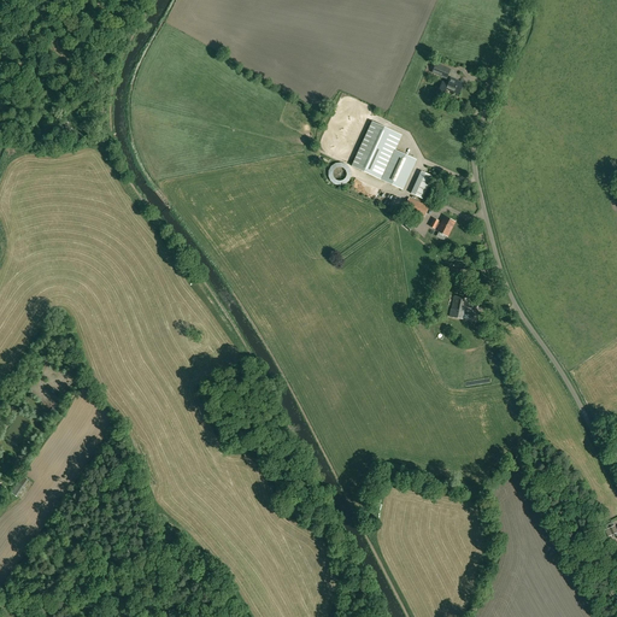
[(433,71),(447,77),(451,70),(436,64),(433,71)]
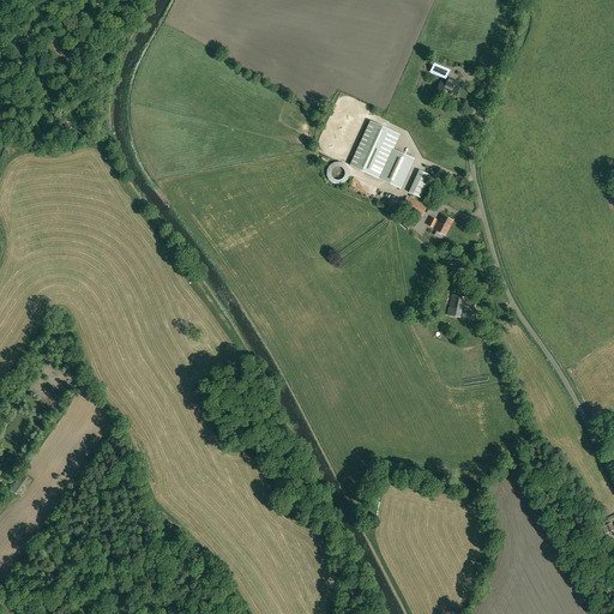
[(456,94),(461,83),(453,80),(453,79),(449,77),(446,84),(440,82),(437,89),(443,91),(444,89),(456,94)]
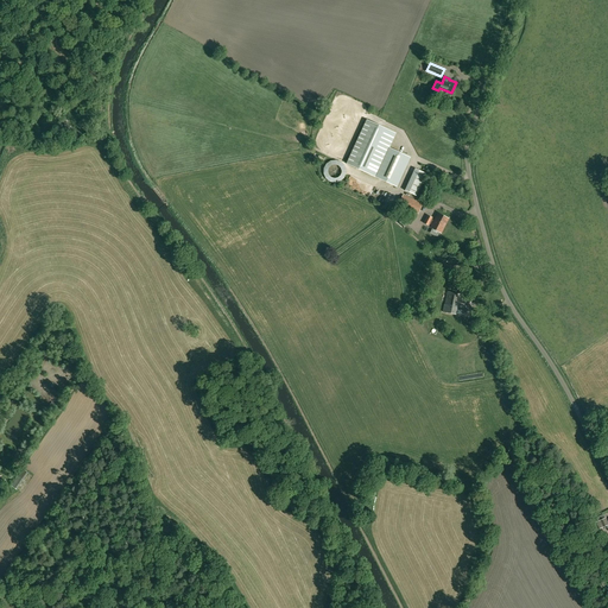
[(397,133),(367,120),(347,164),(374,177),(388,147),(390,147),(397,133)]
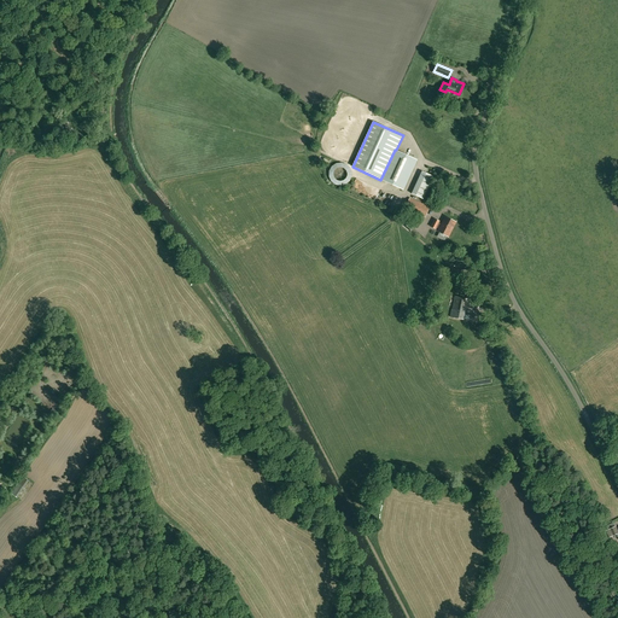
[(396,150),(395,150),(380,180),(403,190),(418,159),(396,150)]
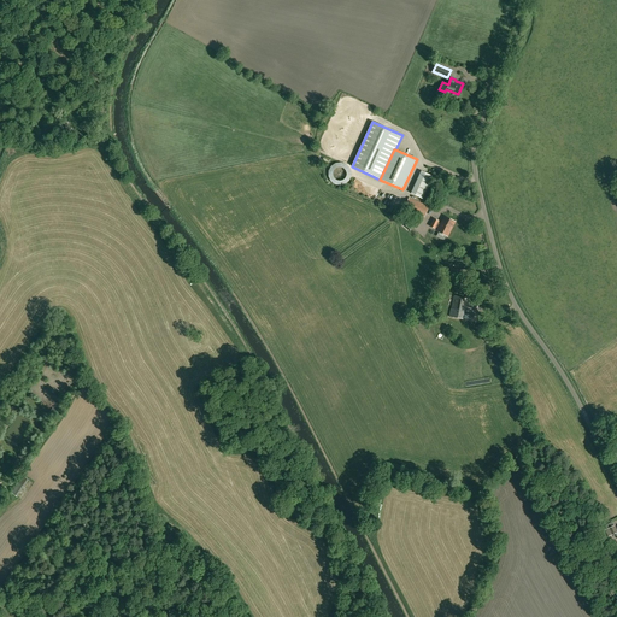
[(423,199),(433,177),(421,171),(411,193),(418,197),(423,199)]
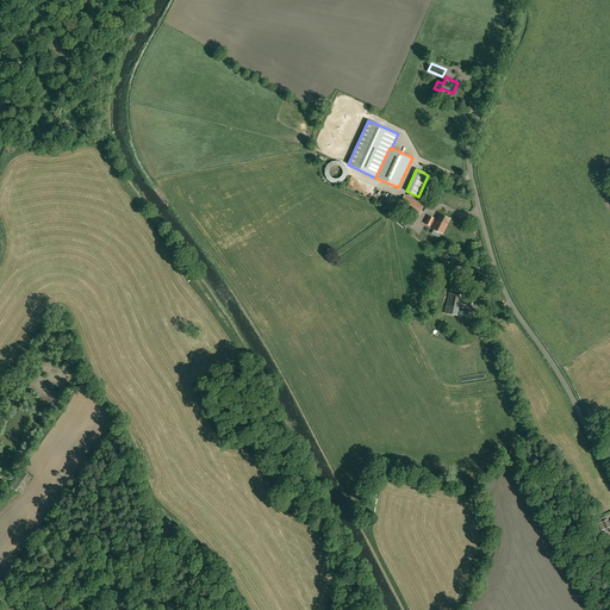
[(400,205),(419,215),(424,205),(404,195),(400,205)]
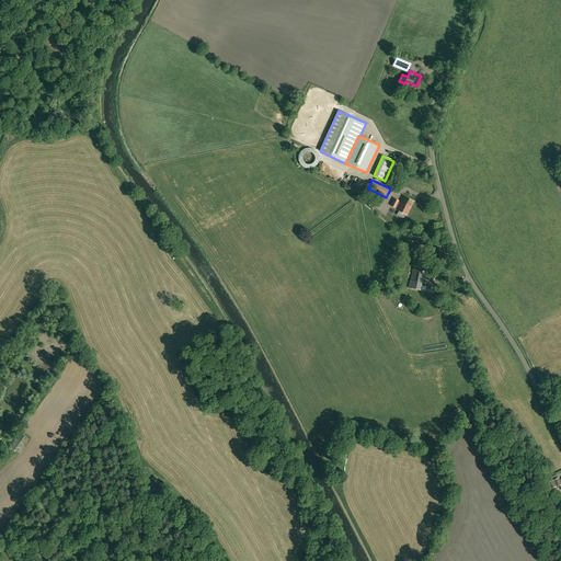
[(391,206),(396,208),(396,206),(399,208),(398,210),(405,214),(409,208),(410,208),(413,202),(404,196),(401,204),(399,202),(399,201),(395,198),(391,206)]
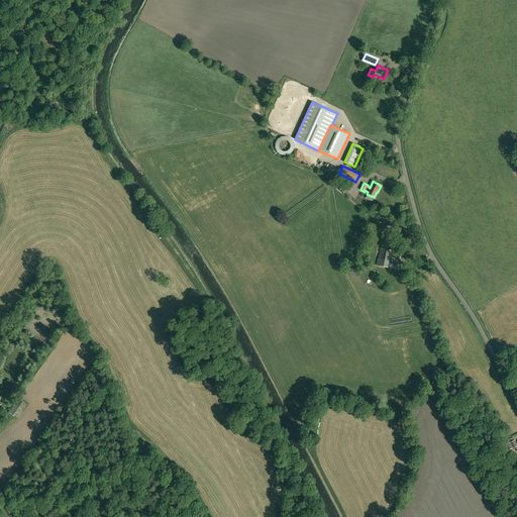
[(378,259),(377,266),(388,268),(390,261),(390,262),(392,250),(381,247),(379,259),(378,259)]
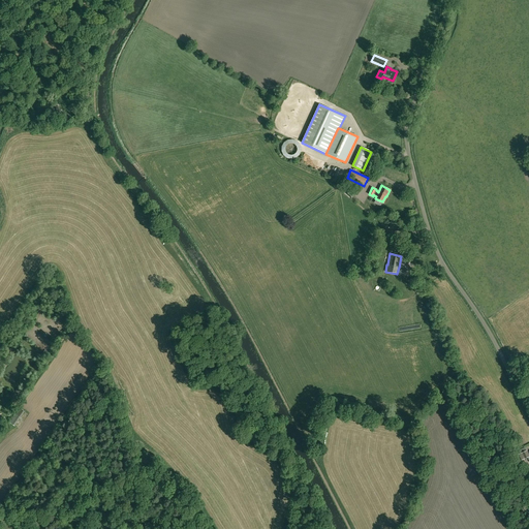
[(408,280),(412,290),(422,286),(417,276),(408,280)]
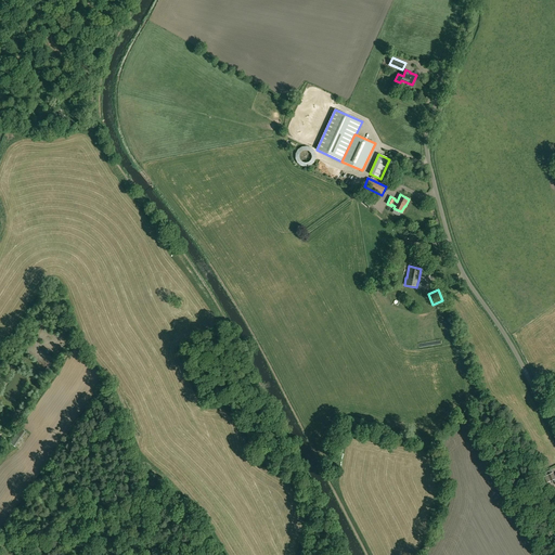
[(15,447),(26,431),(21,428),(10,443),(15,447)]
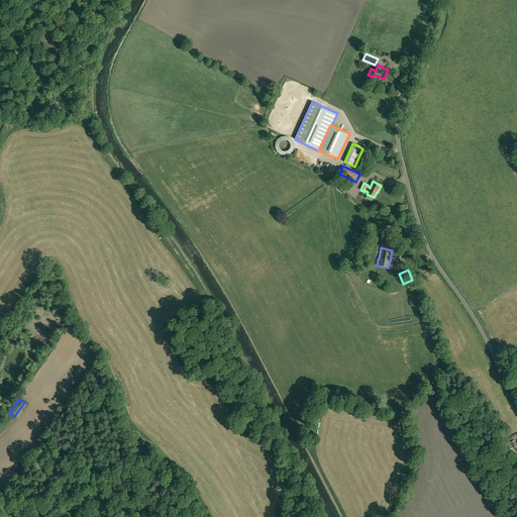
[(510,450),(512,449),(516,447),(516,449),(516,443),(515,440),(507,444),(510,450)]
